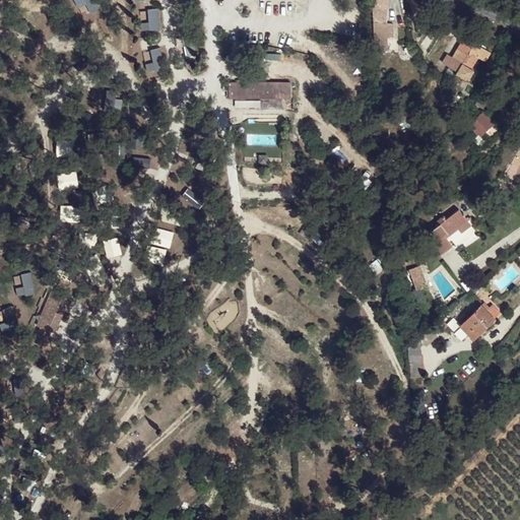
[(388,50),(387,37),(380,37),(379,22),(386,23),(387,9),(388,0),(372,0),(373,8),(374,22),(375,44),(380,44),(381,51),(388,50)]
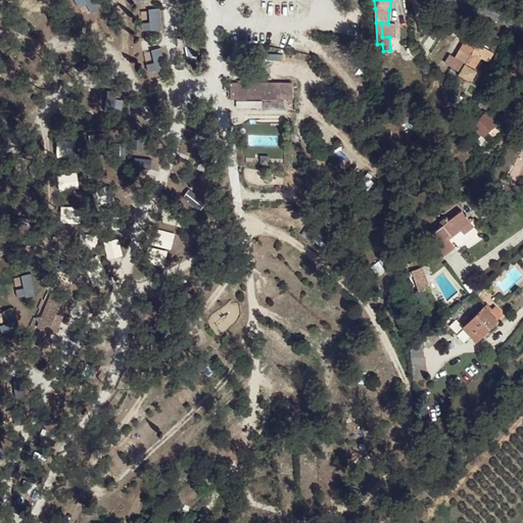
[(445,62),(461,73),(460,75),(471,81),(476,72),(474,69),(481,57),(488,61),(493,52),(476,42),(473,47),(470,45),(465,41),(456,57),(450,54),(445,62)]
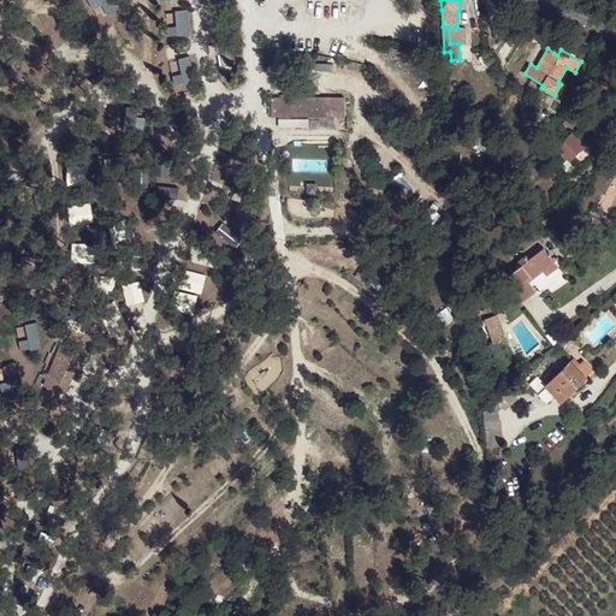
[(272,110),(272,114),(345,114),(345,98),(272,98),(272,110)]
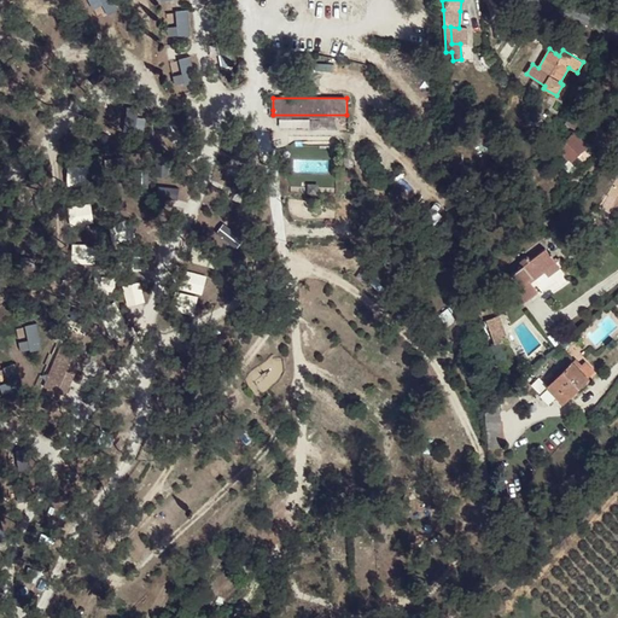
[(558,149),(571,162),(587,146),(573,133),(558,149)]
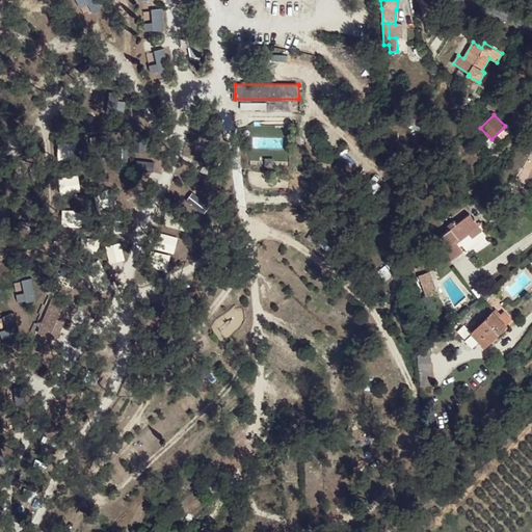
[(531,156),(520,179),(531,186),(531,156)]
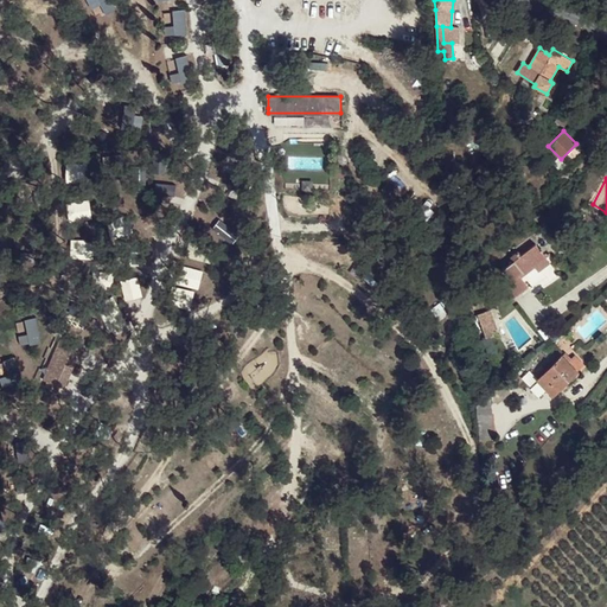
[(496,274),(513,296),(528,286),(522,276),(535,267),(547,259),(537,244),(522,255),(519,251),(511,257),(513,261),(496,274)]
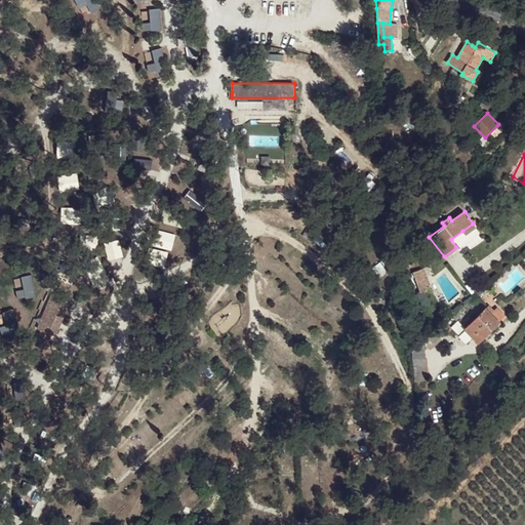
[(462,231),(467,235),(476,228),(473,224),(462,231)]
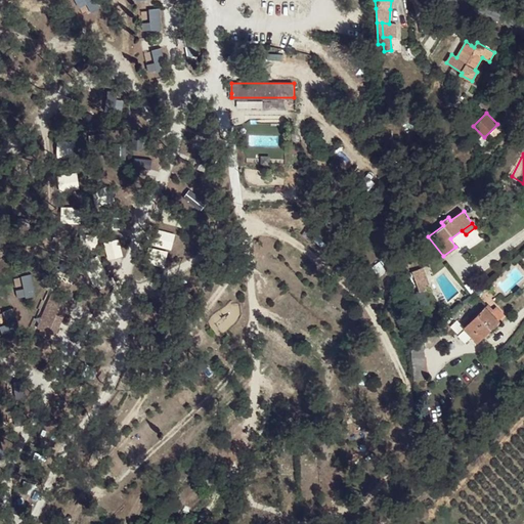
[(422,267),(411,269),(417,290),(423,289),(422,285),(427,284),(422,267)]
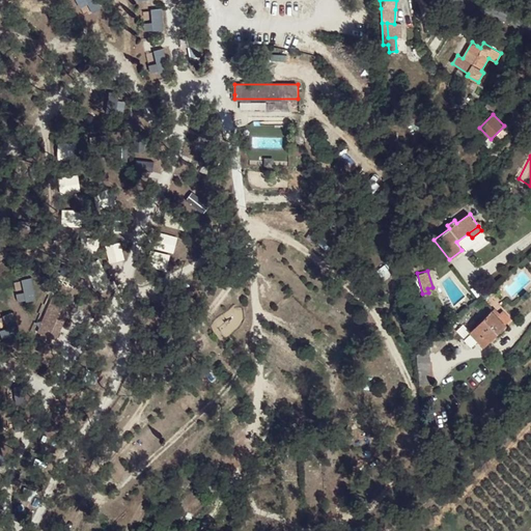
[(59,278),(57,283),(74,290),(76,285),(59,278)]
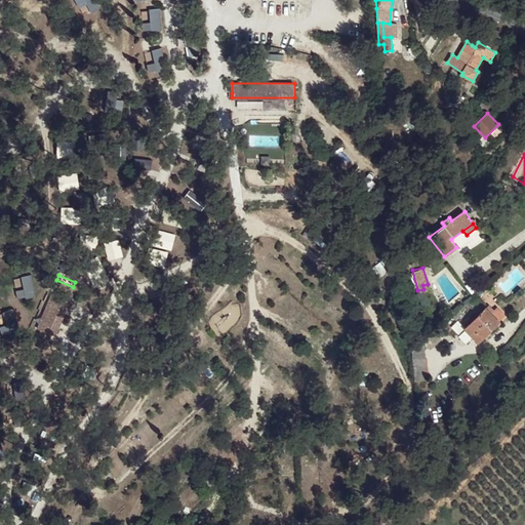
[(51,293),(37,329),(41,330),(55,294),(51,293)]
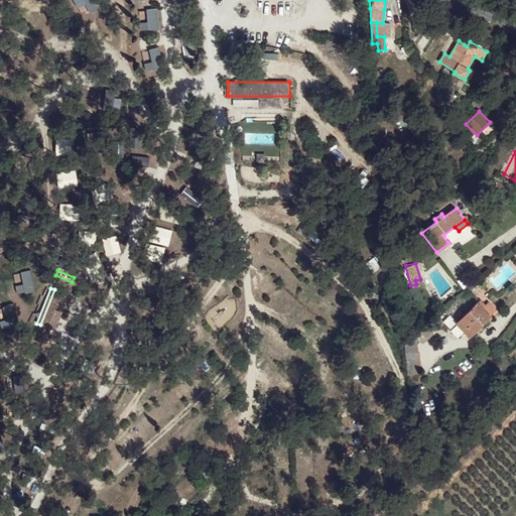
[(54,289),(40,325),(48,328),(50,329),(55,315),(59,317),(63,308),(59,307),(66,294),(54,289)]
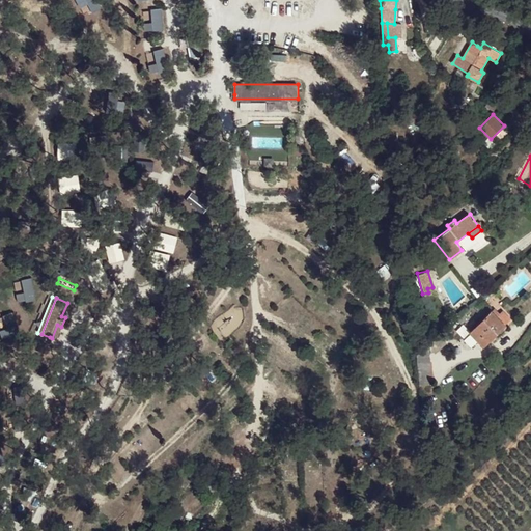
[(67,303),(61,316),(65,317),(71,305),(67,303)]
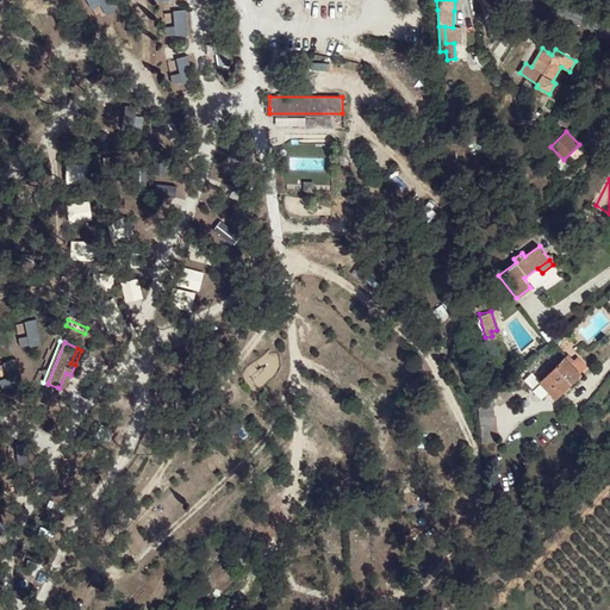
[(568,354),(565,358),(580,373),(586,367),(579,359),(574,361),(568,354)]
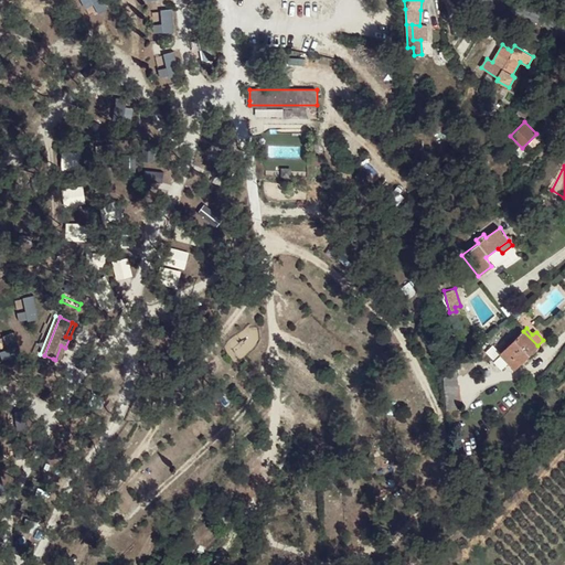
[(537,345),(523,331),(500,353),(514,369),(531,352),(533,354),(540,348),(537,345)]
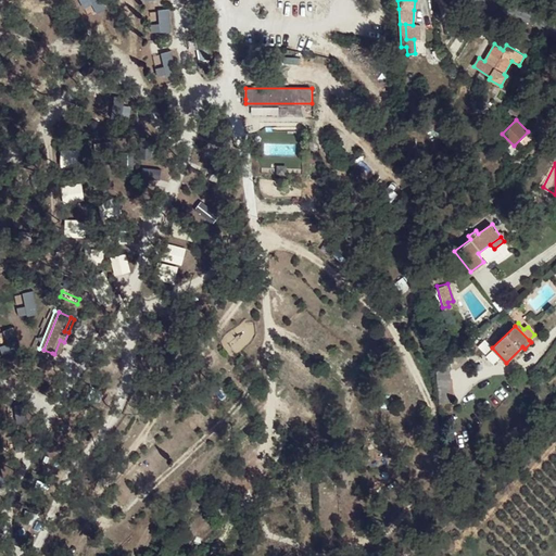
[(479,335),(482,339),(490,332),(487,328),(479,335)]
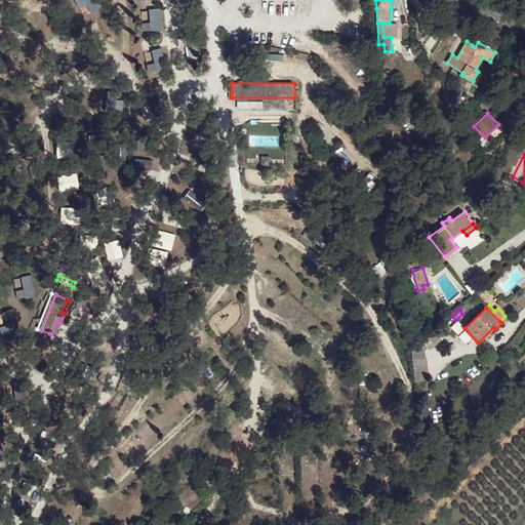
[(56,321),(51,334),(54,336),(61,323),(56,321)]
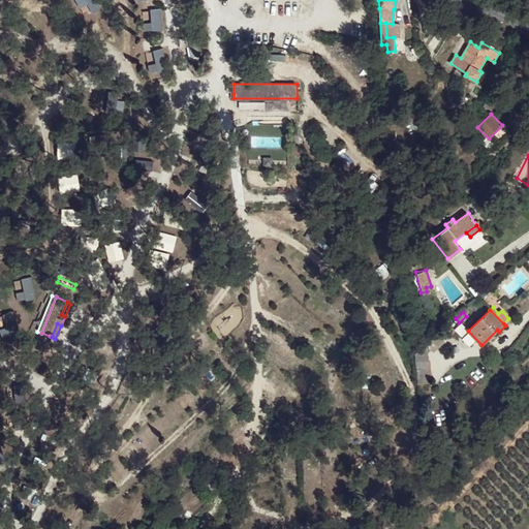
[(415,353),(418,383),(432,382),(427,344),(415,353)]
